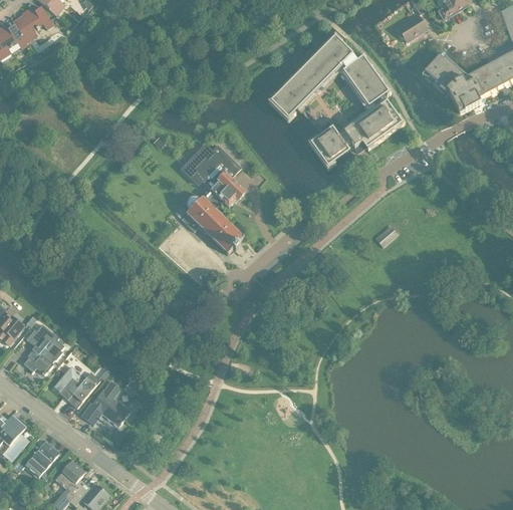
[(39,0),(55,14),(64,3),(60,0),(39,0)]
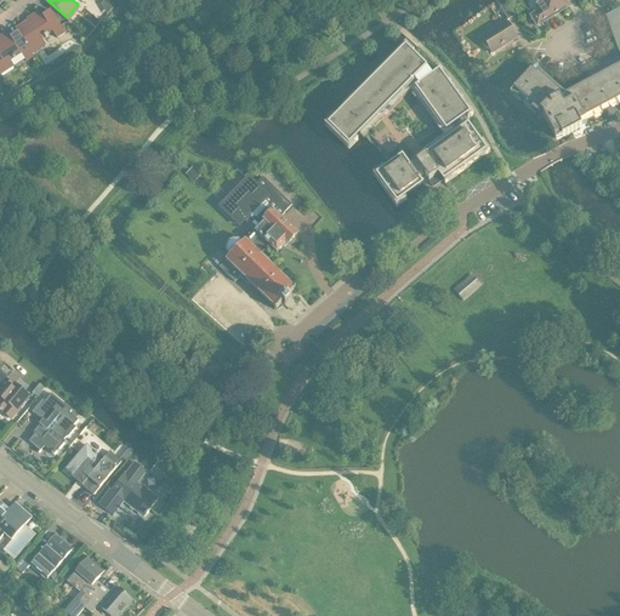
[(513,11),(506,0),(502,0),(499,3),(507,16),(513,11)]
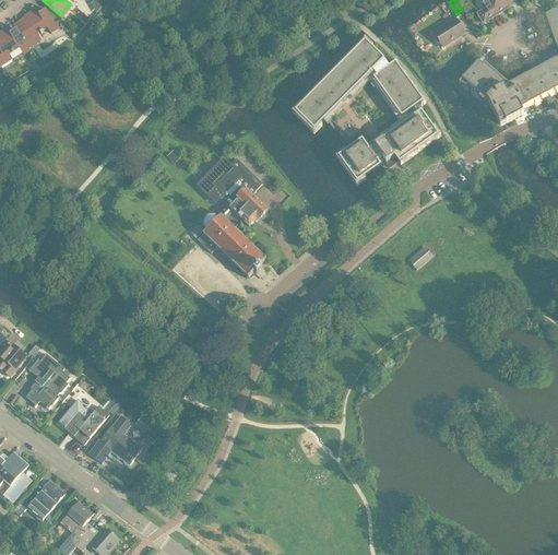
[(481,0),(482,1),(483,0),(485,4),(476,10),(482,20),(511,2),(510,0),(481,0)]
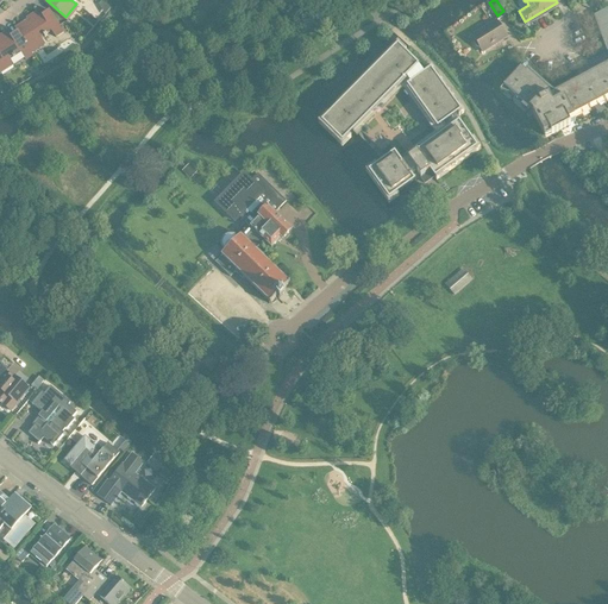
[(528,106),(528,105),(532,108),(532,109),(543,130),(549,127),(551,131),(570,120),(568,117),(574,113),(572,111),(607,93),(607,2),(593,12),(607,51),(583,60),(588,69),(552,88),(526,64),(524,67),(519,63),(502,82),(528,106)]
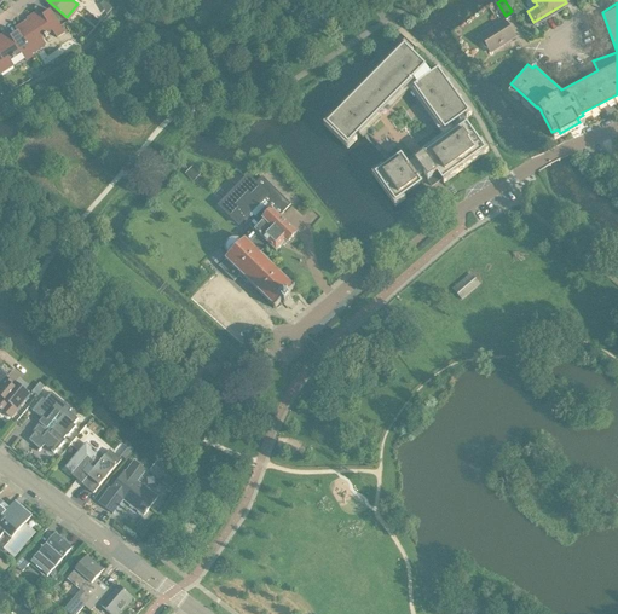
[(16,29),(30,51),(44,41),(40,34),(51,27),(56,34),(63,29),(48,7),(41,12),(38,6),(24,15),(26,16),(12,24),(15,29),(16,29)]
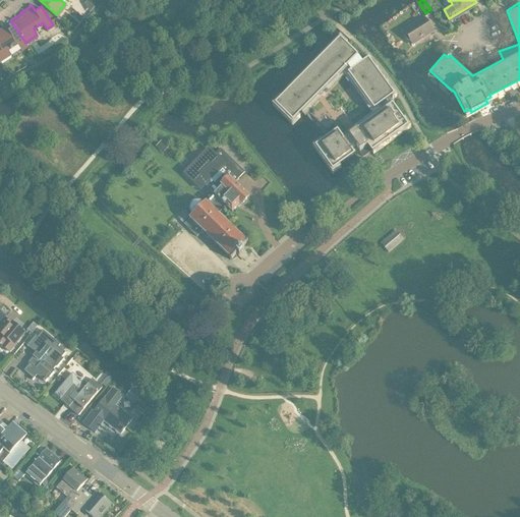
[(432,29),(423,14),(403,26),(405,31),(405,33),(405,35),(407,37),(409,38),(409,37),(412,41),(432,29)]
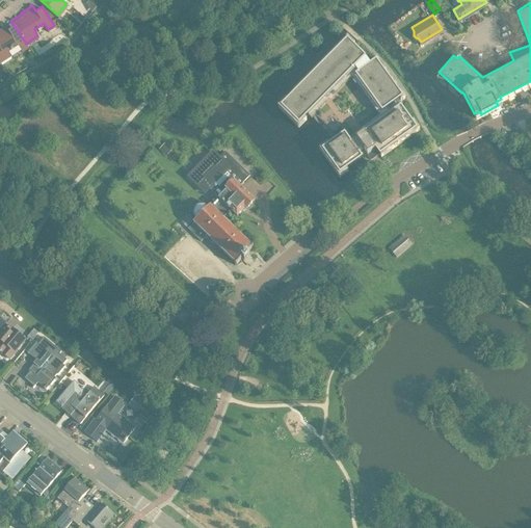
[(14,25),(12,25),(7,28),(4,23),(0,25),(0,59),(10,53),(6,48),(16,42),(20,48),(26,44),(14,25)]
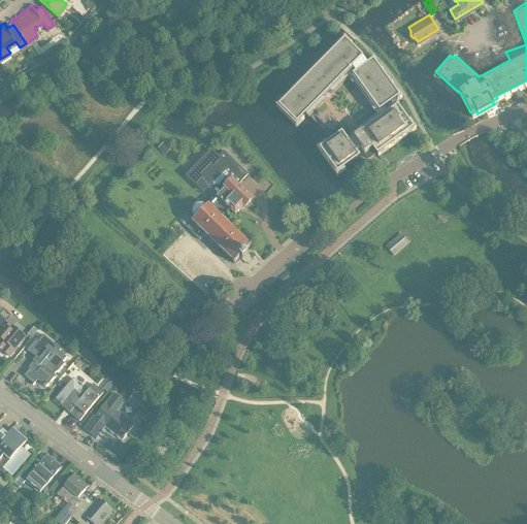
[(352,41),(343,34),(277,102),(295,120),(295,121),(307,109),(347,72),(375,112),(348,133),(342,126),(330,134),(316,145),(336,174),(353,163),(363,156),(358,148),(360,145),(363,151),(370,145),(375,152),(413,126),(400,108),(403,105),(397,96),(399,95),(372,58),(369,60),(362,50),(356,42),(353,40),(352,41)]
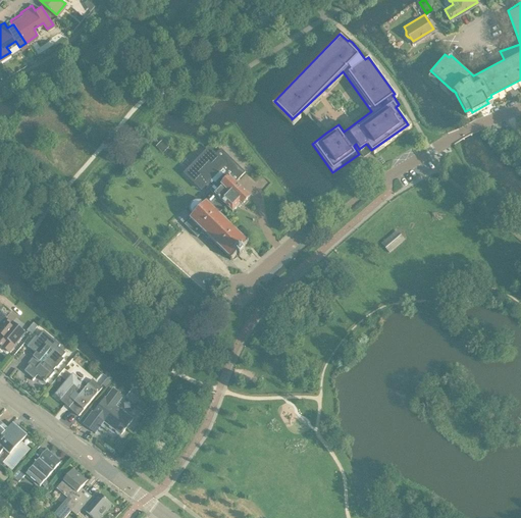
[(161,137),(155,143),(160,149),(166,143),(161,137)]
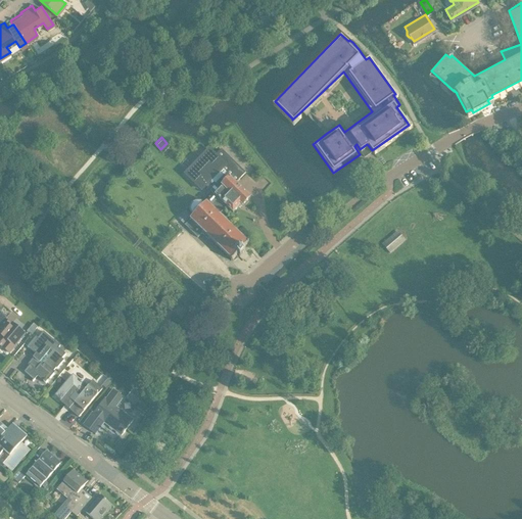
[(204,183),(215,192),(227,204),(232,209),(240,201),(241,202),(248,194),(234,180),(244,170),(220,146),(214,152),(207,147),(184,172),(200,187),(204,183)]
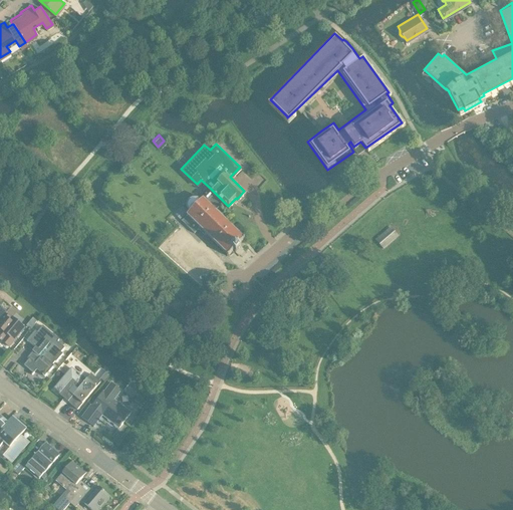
[(223,201),(211,189),(204,196),(203,195),(200,198),(198,197),(196,196),(194,195),(193,195),(192,196),(190,197),(189,198),(187,199),(187,201),(187,203),(187,205),(187,207),(188,209),(189,210),(182,216),(195,229),(197,226),(203,232),(204,231),(226,253),(232,247),(234,249),(240,243),(238,241),(244,235),(216,208),(223,201)]
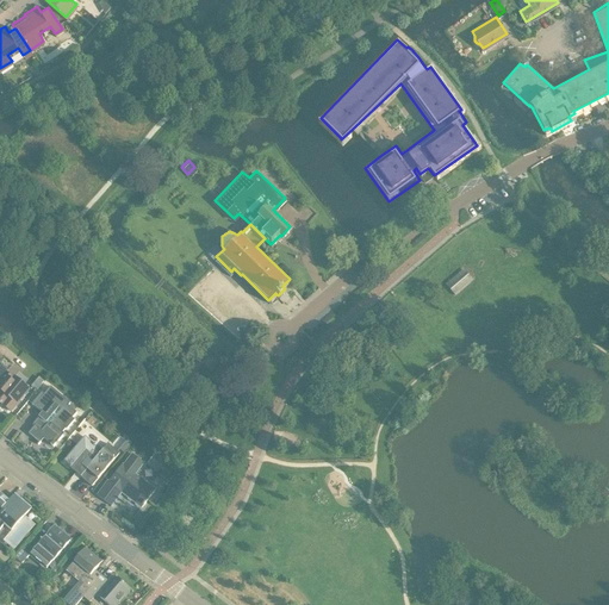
[(219,251),(212,244),(206,251),(213,257),(219,251)]
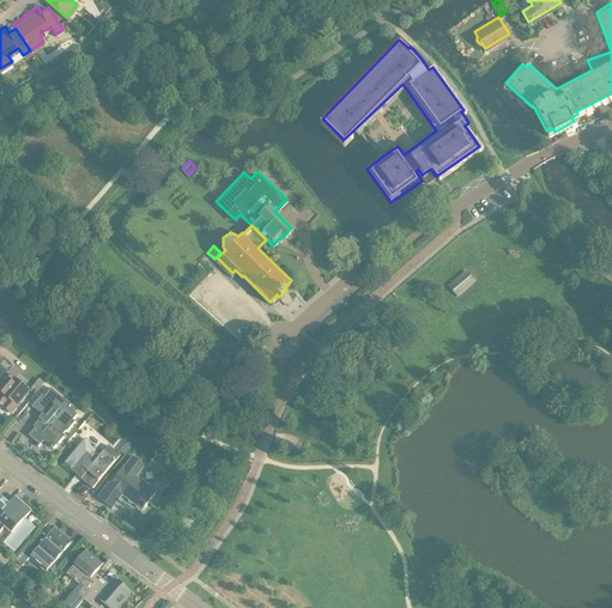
[(453,293),(473,277),(464,266),(443,283),(453,293)]
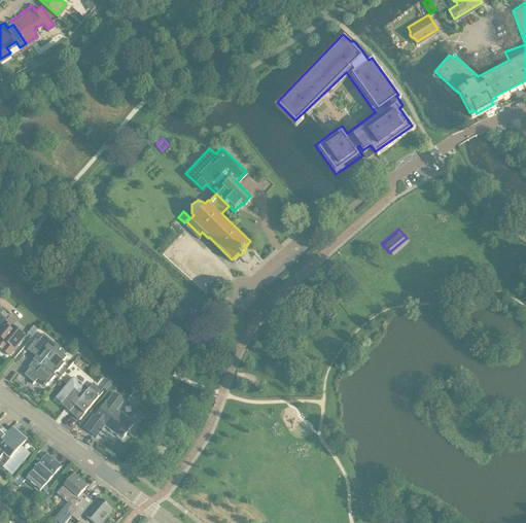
[(5,317),(0,323),(0,346),(8,353),(25,334),(11,322),(9,324),(4,320),(5,318),(5,317)]
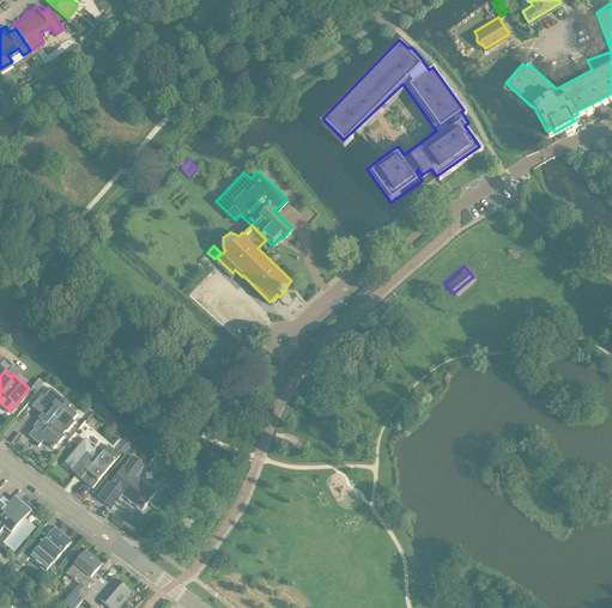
[(72,417),(77,412),(68,405),(70,402),(50,387),(43,394),(41,391),(31,403),(42,412),(31,424),(34,426),(28,432),(38,442),(43,437),(53,445),(64,433),(61,431),(65,427),(66,429),(74,419),(72,417)]
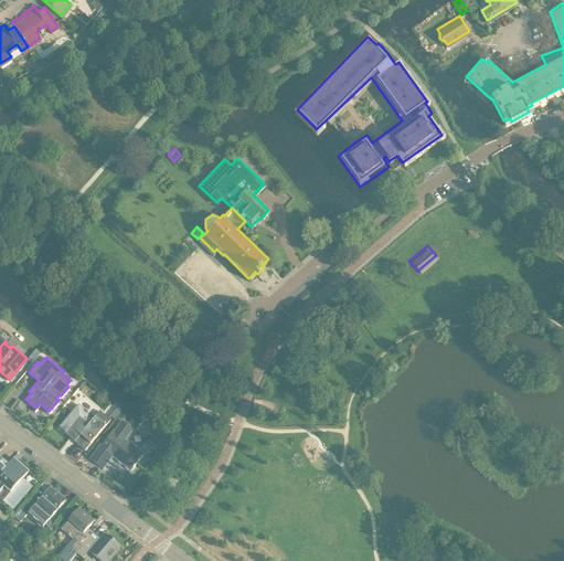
[(84,448),(109,417),(99,409),(94,415),(77,402),(57,425),(84,448)]
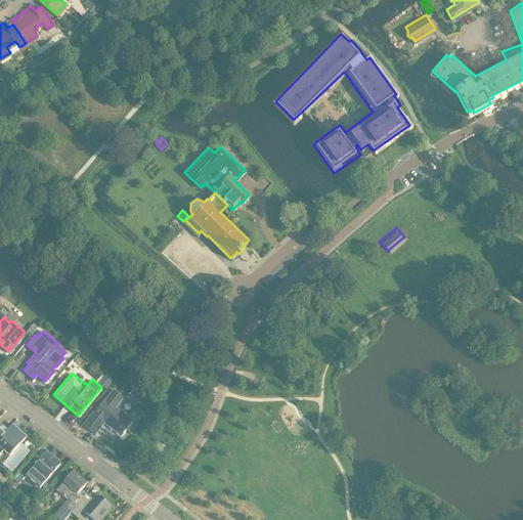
[(121,434),(133,419),(116,405),(123,395),(113,388),(105,397),(104,397),(92,413),(93,414),(86,422),(96,430),(103,421),(121,434)]
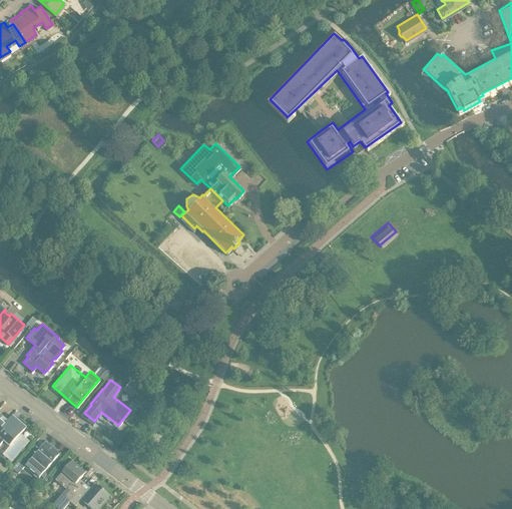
[(137,391),(133,397),(141,403),(145,398),(137,391)]
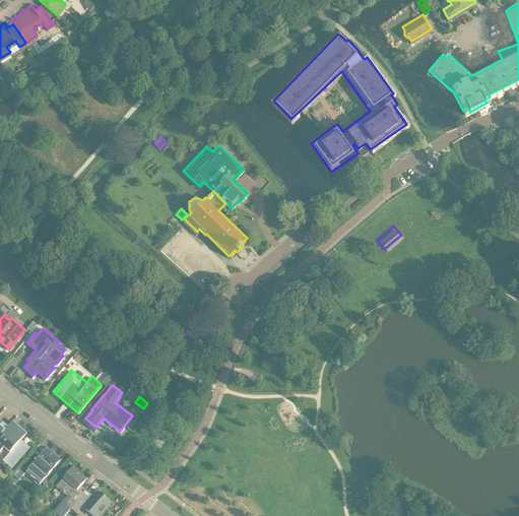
[(0,448),(3,445),(9,450),(2,458),(11,465),(28,445),(20,437),(25,431),(11,418),(6,425),(0,418),(0,448)]
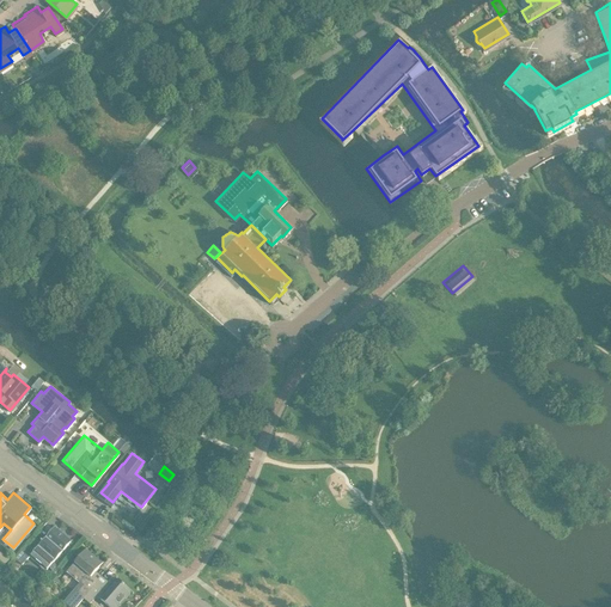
[(14,555),(22,560),(29,552),(46,566),(69,539),(53,525),(34,546),(26,540),(14,555)]
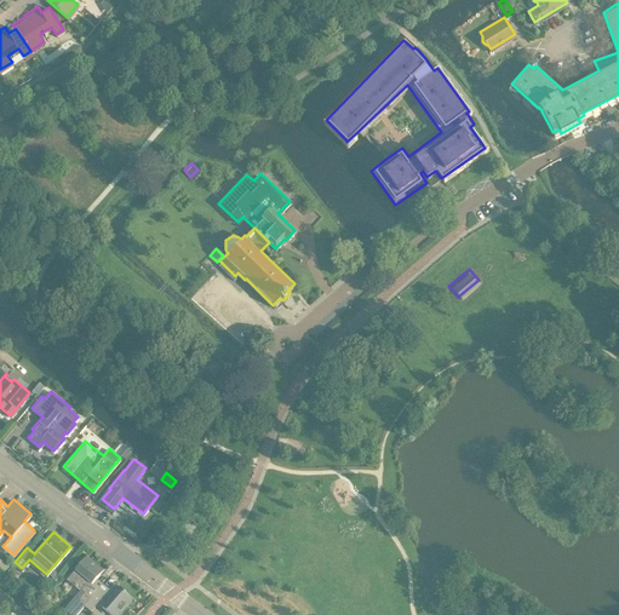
[(73,614),(84,603),(102,581),(96,576),(101,569),(85,555),(67,575),(80,586),(62,607),(72,614),(73,614)]
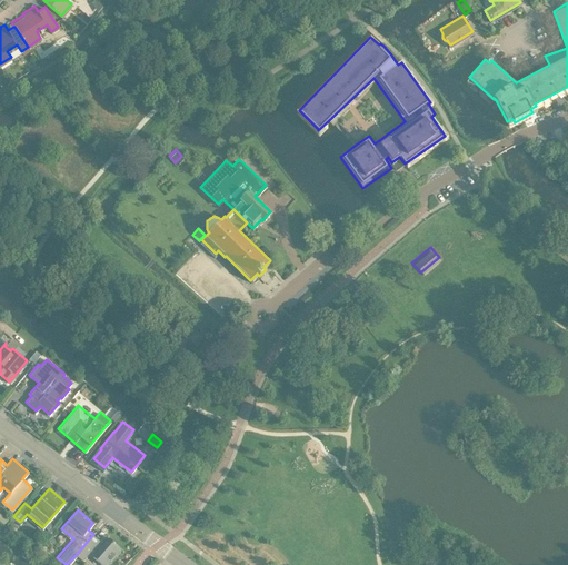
[(93,534),(77,554),(82,559),(89,552),(103,564),(109,558),(110,559),(115,554),(113,553),(119,546),(105,533),(99,538),(93,534)]
